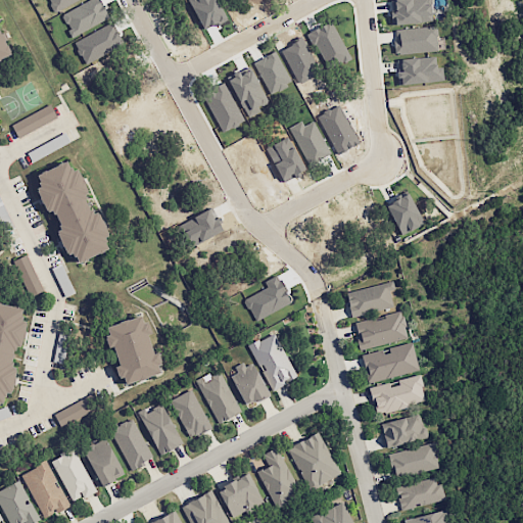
[(49,0),(55,11),(77,0),(49,0)]
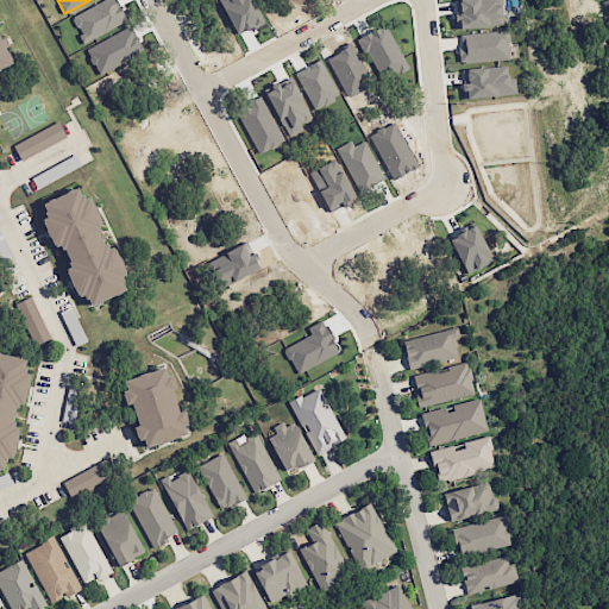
[(454,0),(458,30),(502,24),(498,0),(454,0)]
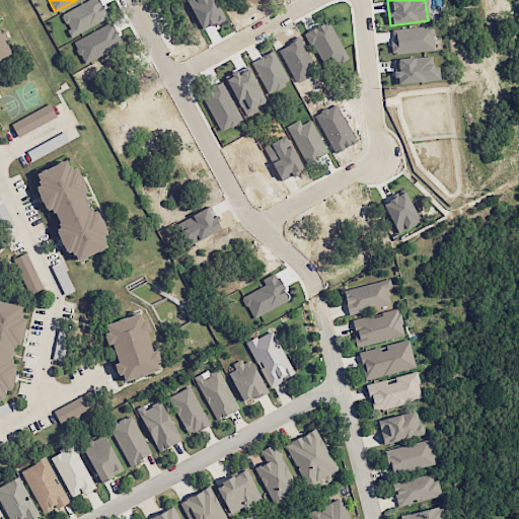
[(0,61),(17,54),(0,16),(0,61)]
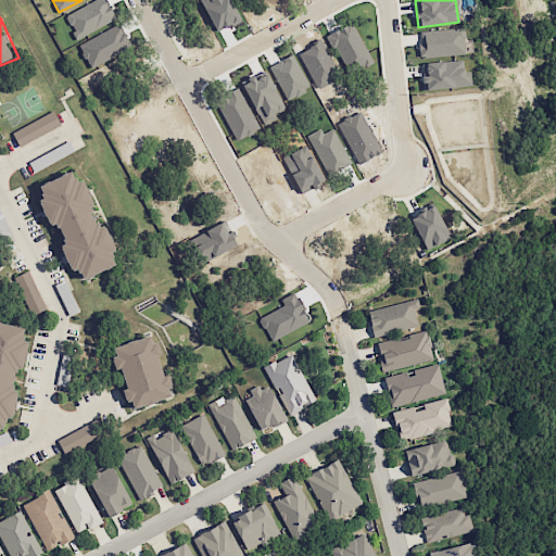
[(419,32),(421,43),(417,43),(419,59),(465,53),(462,27),(419,32)]
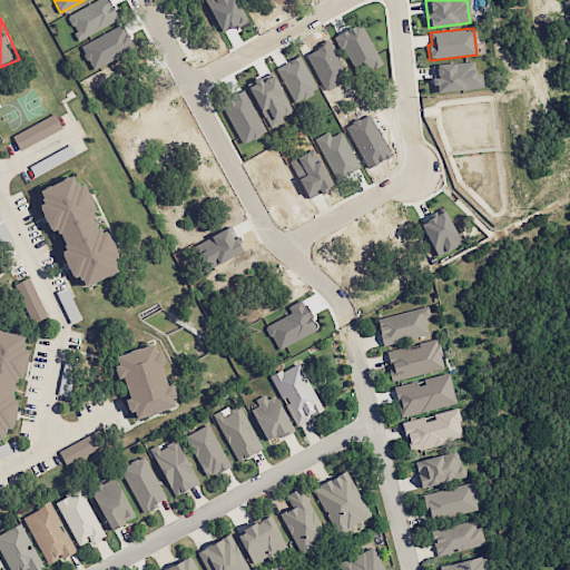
[(11,136),(19,150),(62,128),(55,114),(11,136)]
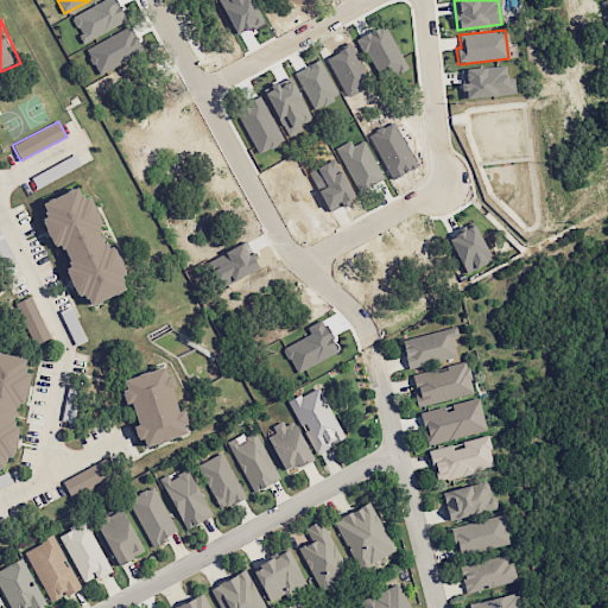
[(48,208),(96,304),(133,286),(84,189),(48,208)]
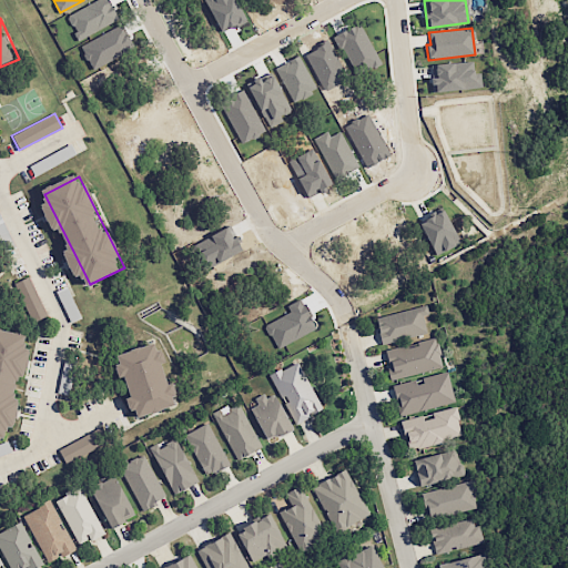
[(31,323),(47,315),(28,276),(12,284),(31,323)]
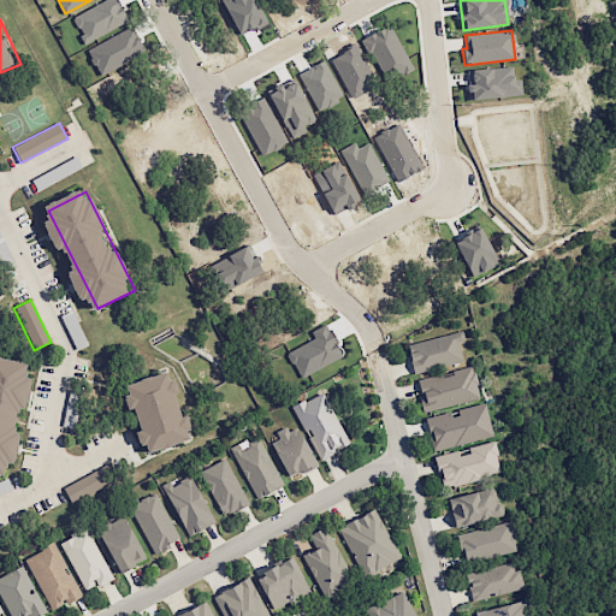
[(407,342),(412,372),(463,363),(458,333),(407,342)]
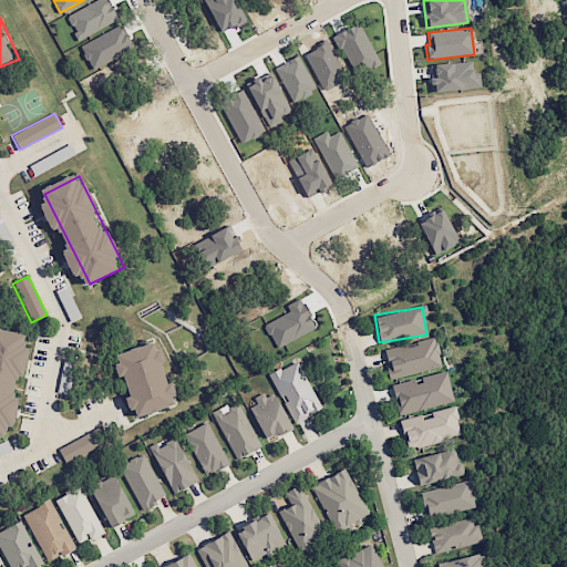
[(0,330),(0,435),(11,439),(32,337),(0,330)]
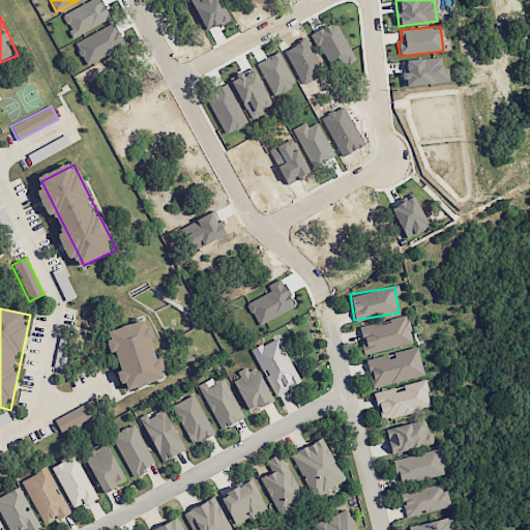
[(413,343),(407,315),(388,319),(388,321),(358,327),(363,354),(413,343)]
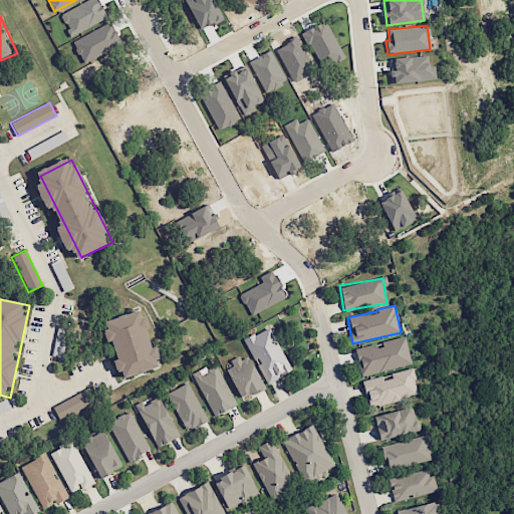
[(108,324),(126,378),(161,367),(144,312),(108,324)]
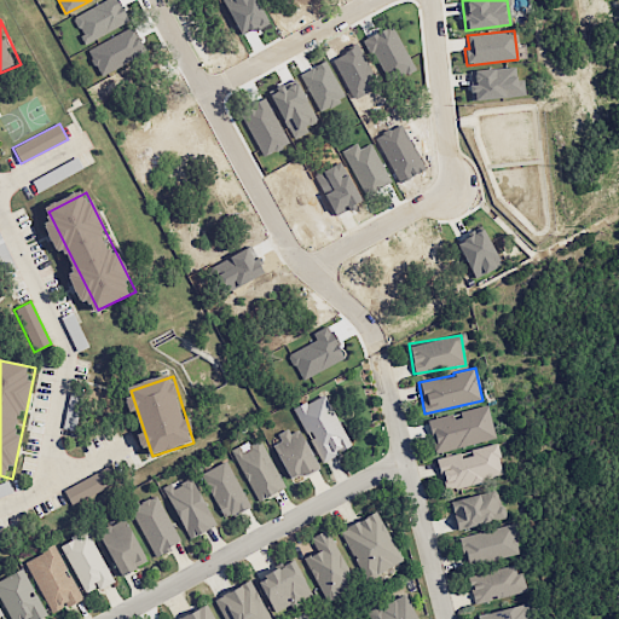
[(351,446),(323,393),(293,409),(322,462),(351,446)]
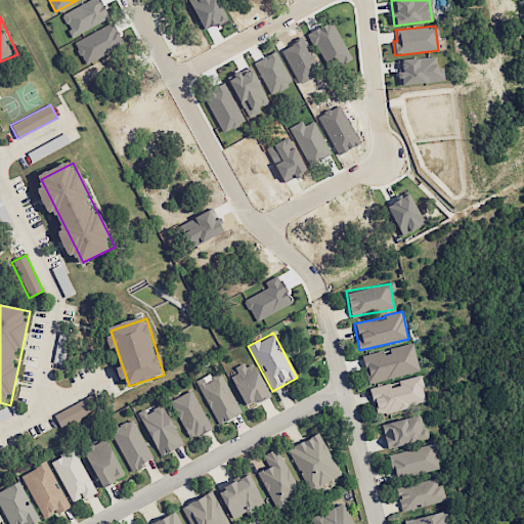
[(420,372),(413,344),(361,354),(366,383),(420,372)]
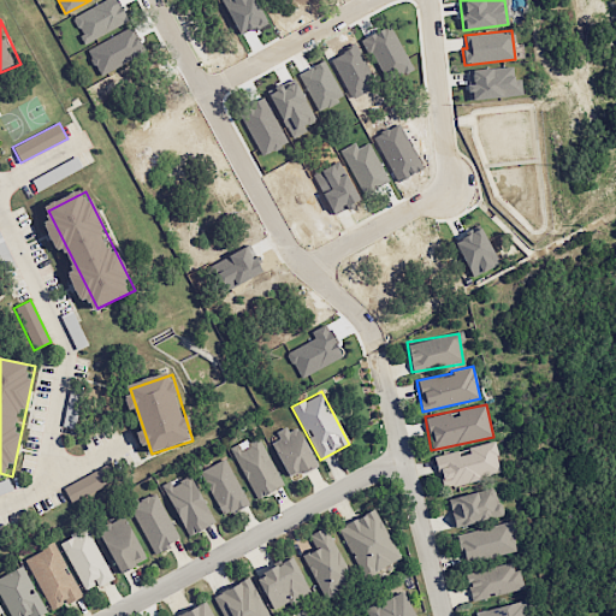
[(298,425),(271,436),(286,477),(314,466),(298,425)]
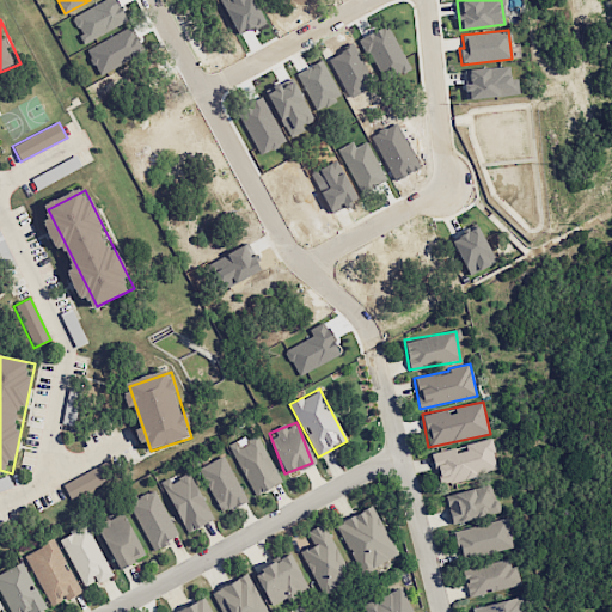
[(281,482),(256,435),(238,445),(236,441),(227,445),(255,496),(281,482)]
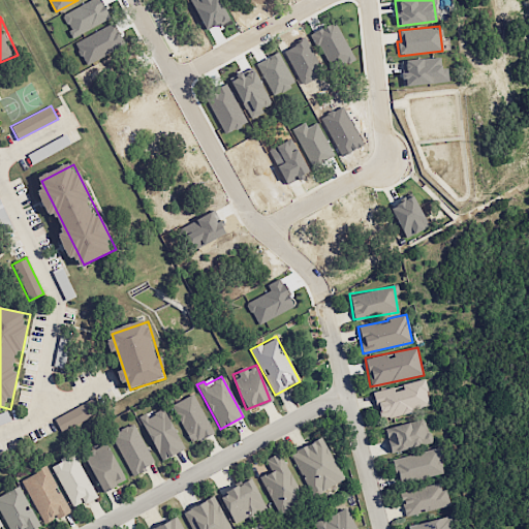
[(430,406),(424,379),(372,392),(378,418),(430,406)]
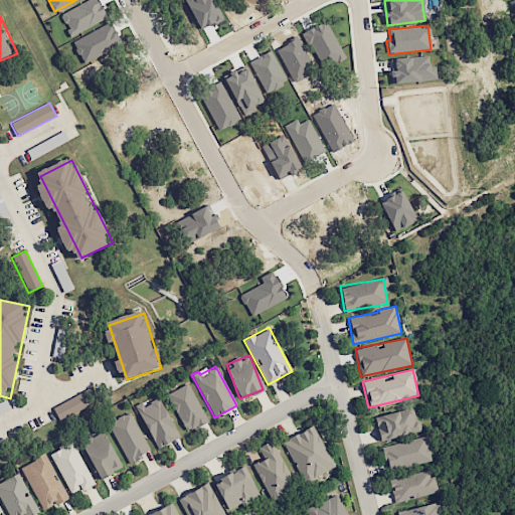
[(207,420),(187,383),(166,394),(186,432),(207,420)]
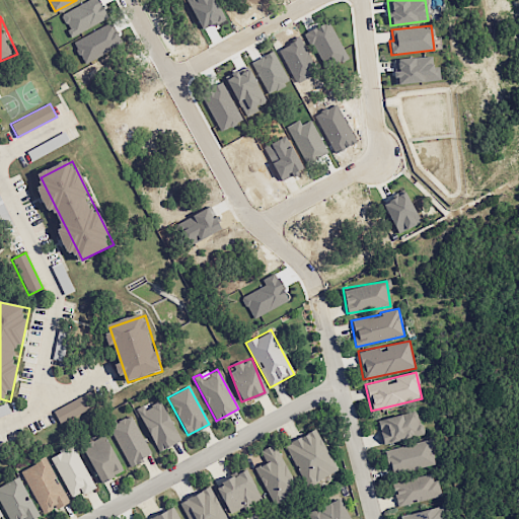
[(92,411),(86,395),(53,409),(59,424),(92,411)]
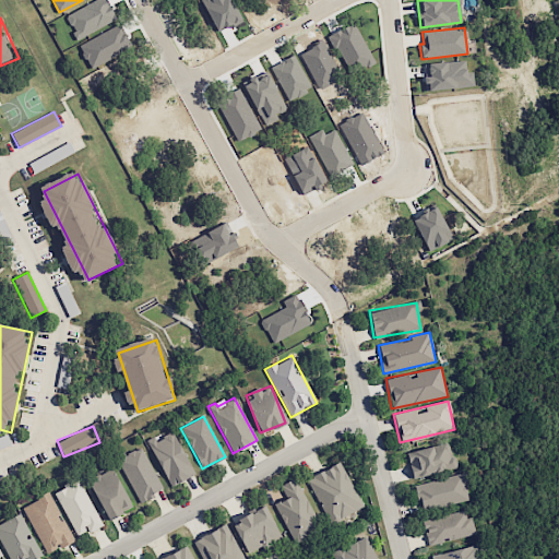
[(171,430),(147,443),(169,486),(193,474),(171,430)]
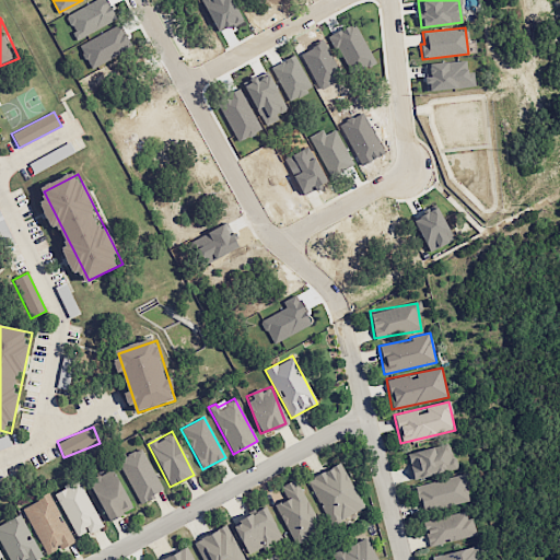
[(406,453),(412,479),(457,468),(455,456),(451,457),(447,443),(406,453)]
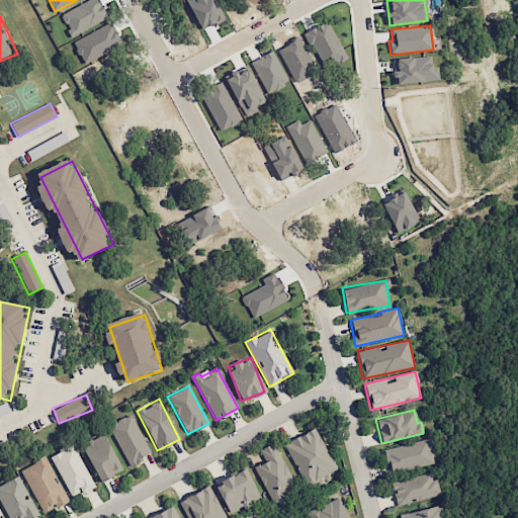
[(107,423),(127,465),(150,454),(131,414),(114,422),(113,420),(107,423)]
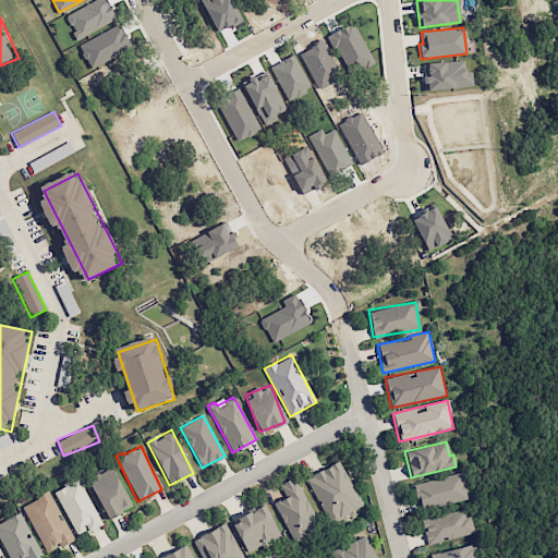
[(306,477),(327,522),(361,507),(340,461),(306,477)]
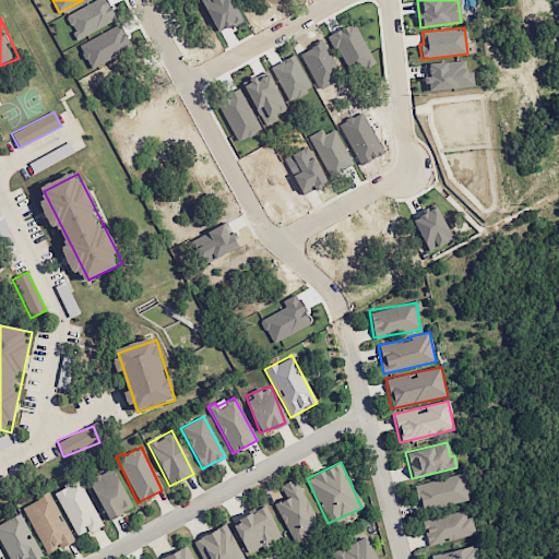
[(132,507),(110,467),(87,480),(108,520),(132,507)]
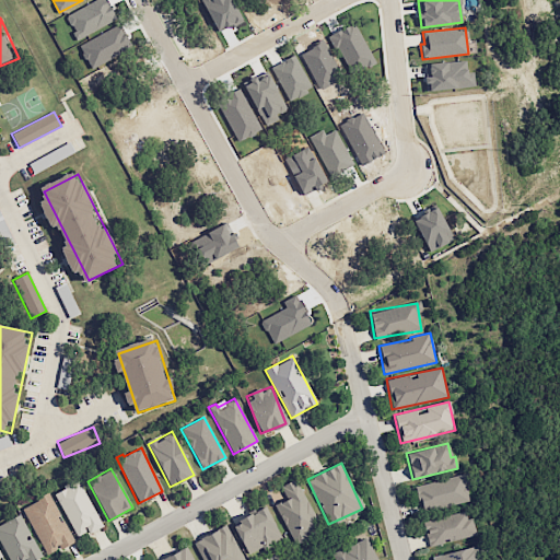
[(416,485),(421,511),(470,500),(465,474),(416,485)]
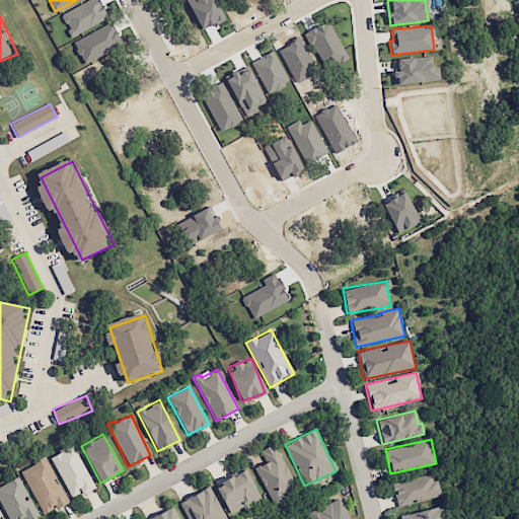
[(261,450),(267,462),(254,468),(273,504),(298,492),(274,443),(261,450)]
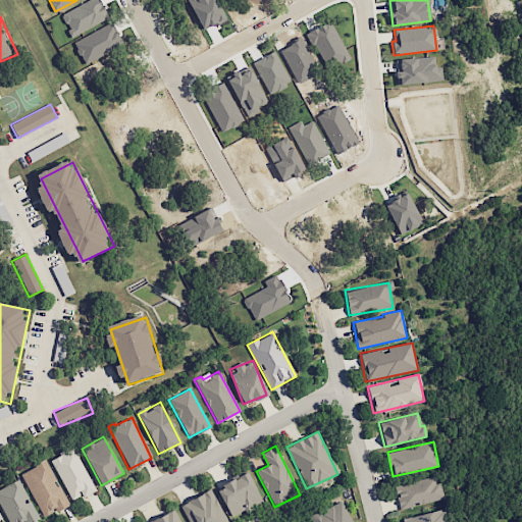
[(93,491),(75,448),(51,457),(69,502),(93,491)]
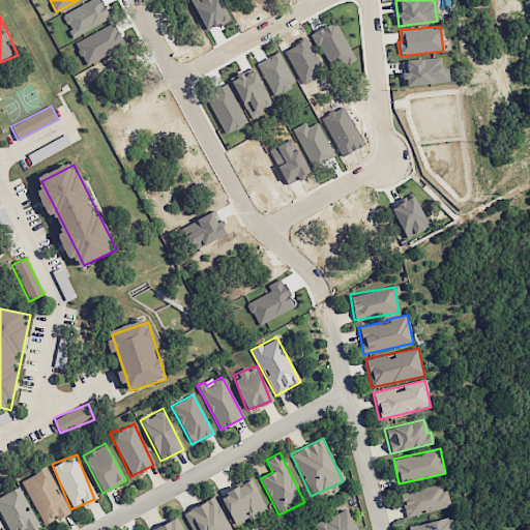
[(42,526),(69,513),(47,467),(21,479),(42,526)]
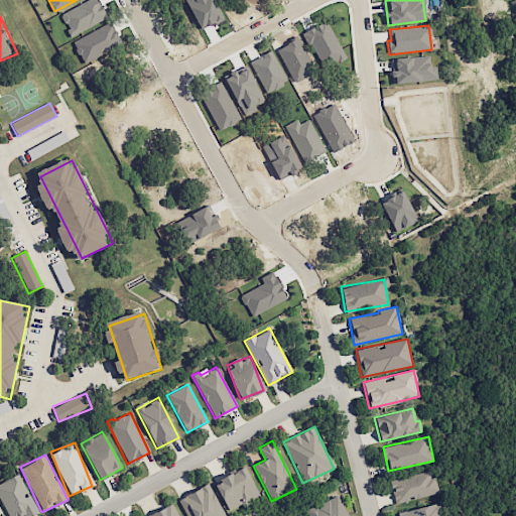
[(228,511),(242,504),(243,506),(260,498),(245,467),(214,482),(228,511)]
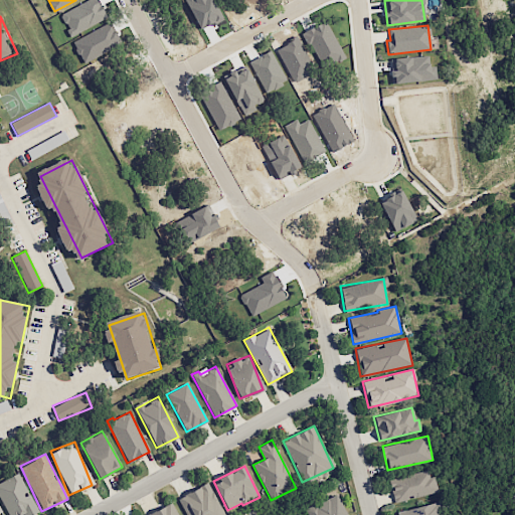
[(393,502),(438,492),(435,477),(428,478),(427,470),(388,479),(393,502)]
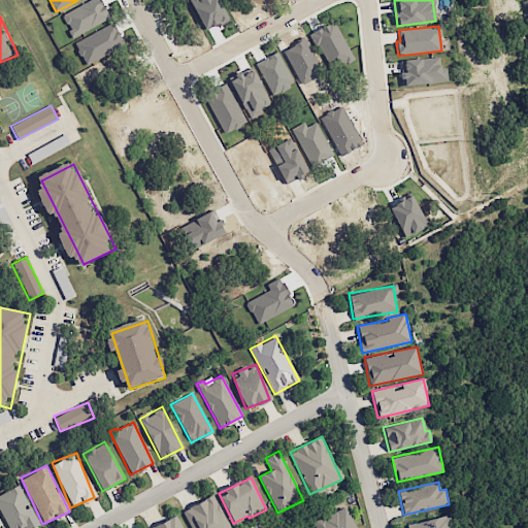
[(0,494),(0,512),(7,527),(30,527),(38,524),(20,485),(0,494)]
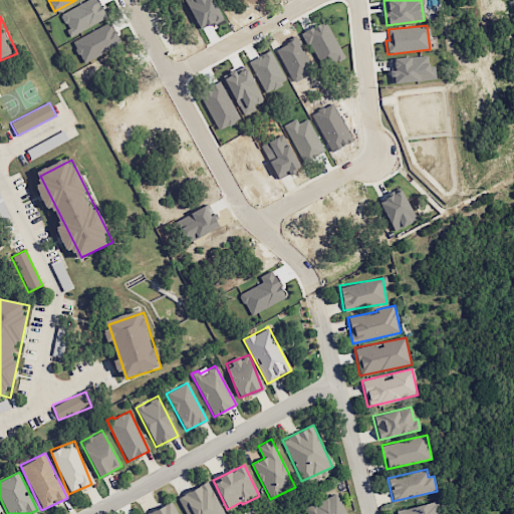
[(224,513),(206,482),(177,499),(185,513),(224,513)]
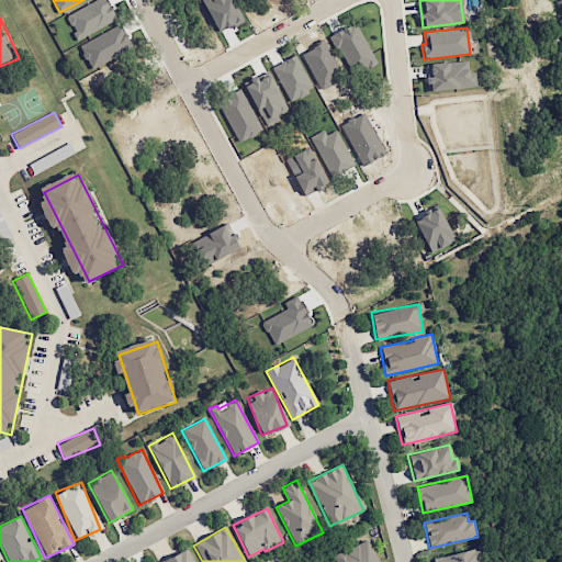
[(338,561),(379,561),(369,539),(335,553),(338,561)]
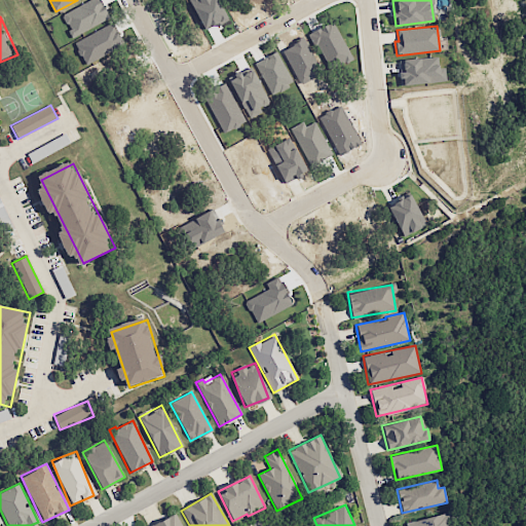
[(451,525),(449,513),(406,522),(406,525),(451,525)]
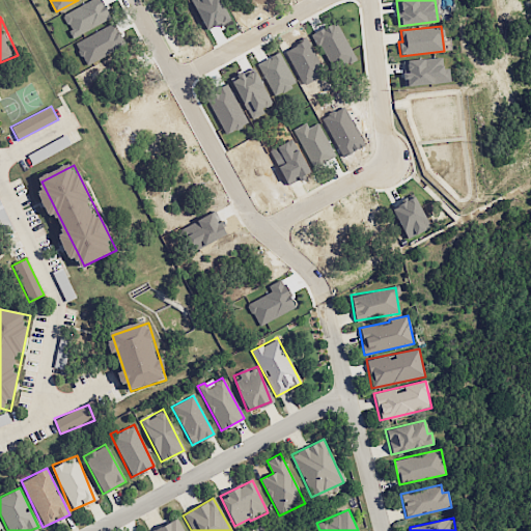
[(184,530),(178,519),(151,530),(184,530)]
